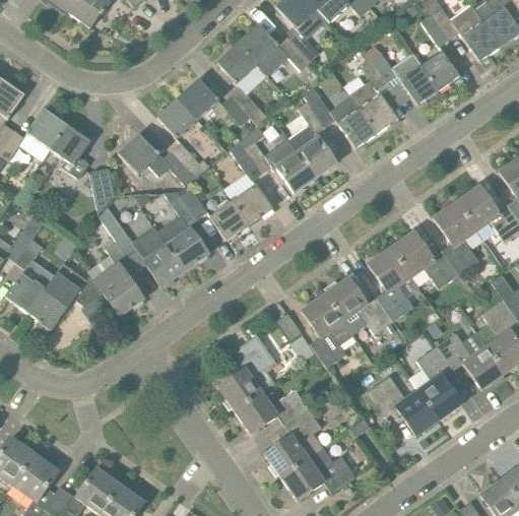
[(53,0),(68,11),(75,0),(53,0)]
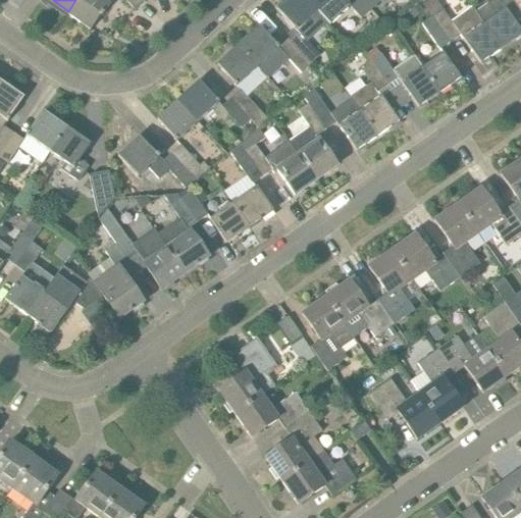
[(101,13),(110,0),(75,0),(68,11),(90,26),(90,27),(91,28),(100,12),(101,13)]
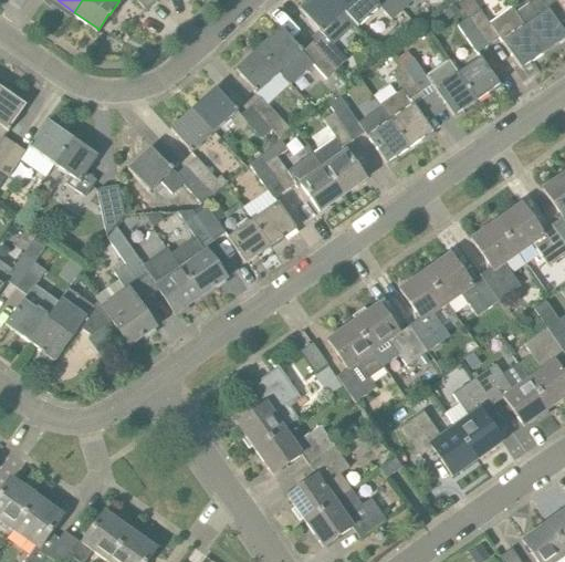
[(343,70),(352,61),(334,42),(356,21),(345,9),(337,0),(309,0),(301,7),(321,28),(311,35),(338,65),(339,64),(343,70)]
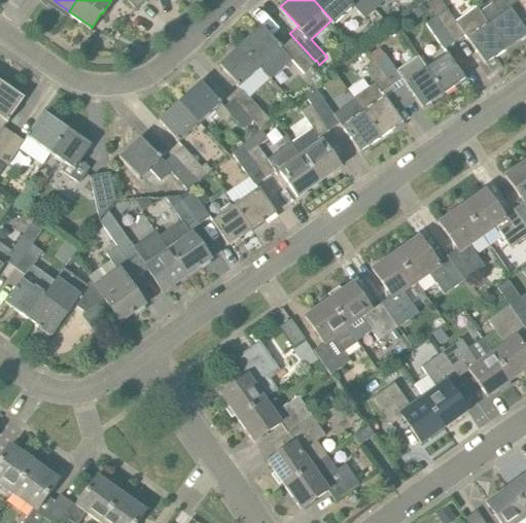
[(314,0),(321,8),(331,20),(352,1),(351,0),(314,0)]
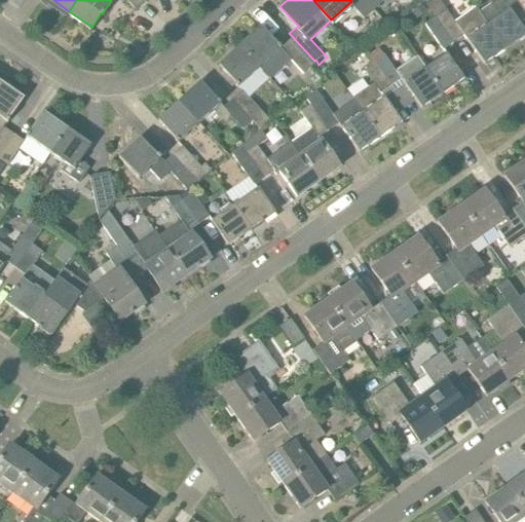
[(365,14),(375,6),(369,0),(350,0),(351,1),(365,14)]
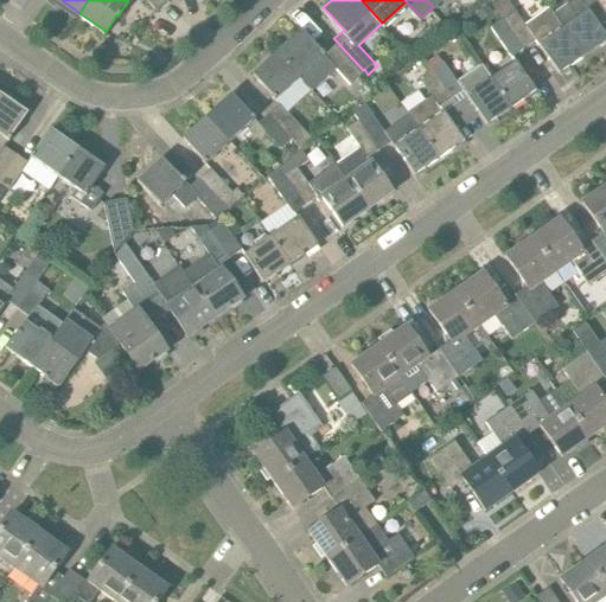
[(505,14),(518,6),(514,0),(498,0),(496,1),(505,14)]
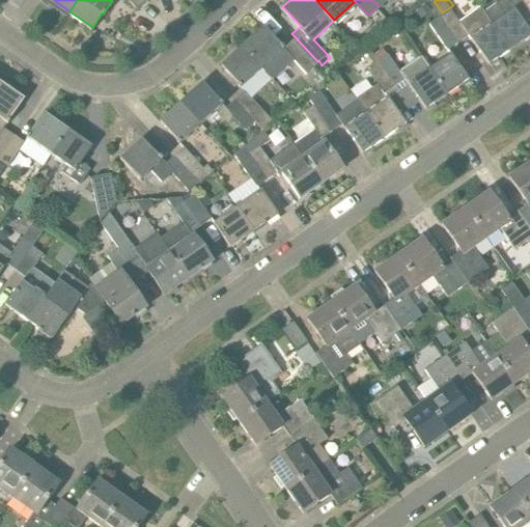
[(511,48),(529,34),(529,27),(512,2),(515,0),(500,0),(485,10),(511,48)]
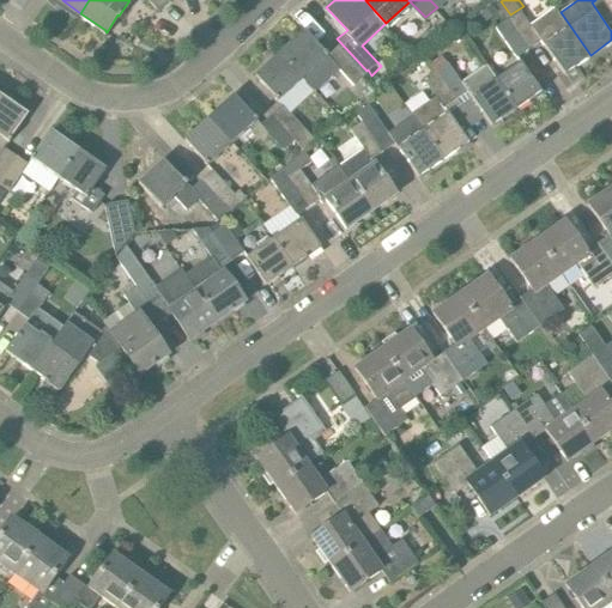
[(591,55),(561,12),(556,5),(532,23),(521,8),(509,18),(529,48),(543,38),(565,72),(591,55)]
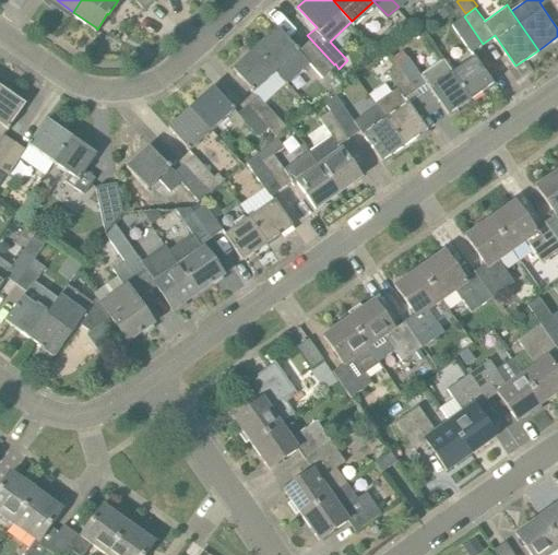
[(473,50),(483,44),(464,16),(453,23),(473,50)]
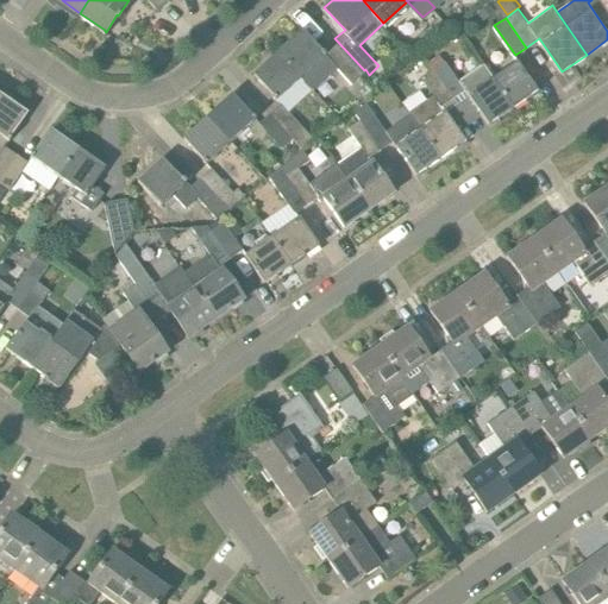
[(323,49),(304,27),(280,49),(309,81),(332,60),(352,82),(364,70),(334,38),(323,49)]
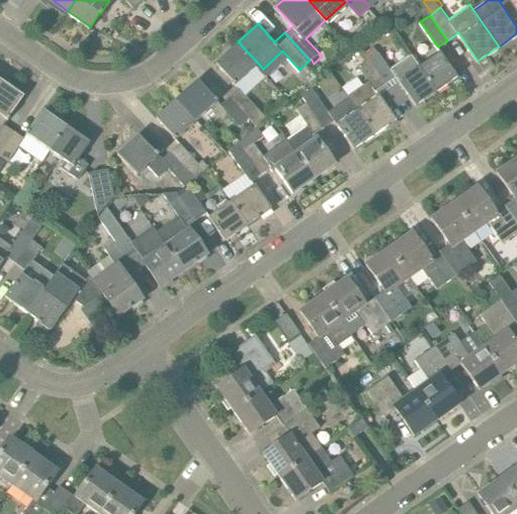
[(263,69),(238,41),(217,61),(235,83),(256,63),(262,70),(263,69)]
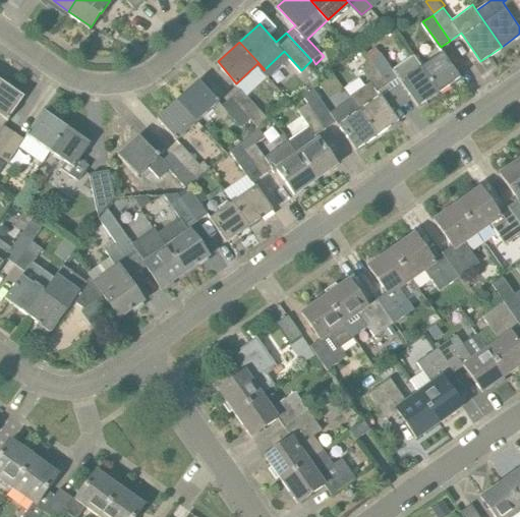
[(395,71),(381,50),(371,56),(389,82),(398,77),(400,79),(418,105),(440,89),(422,64),(422,65),(415,55),(395,71)]
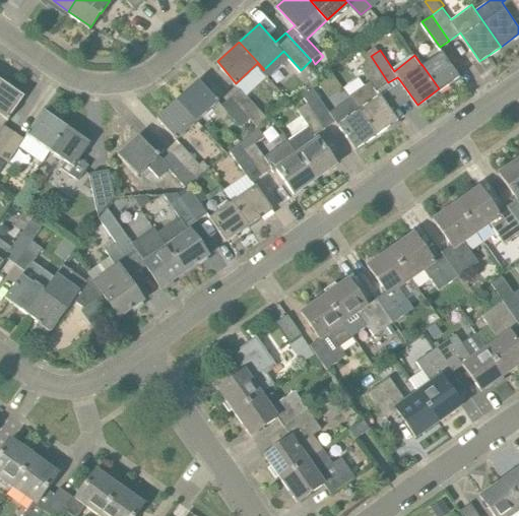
[(439,88),(459,74),(442,50),(422,64),(439,88)]
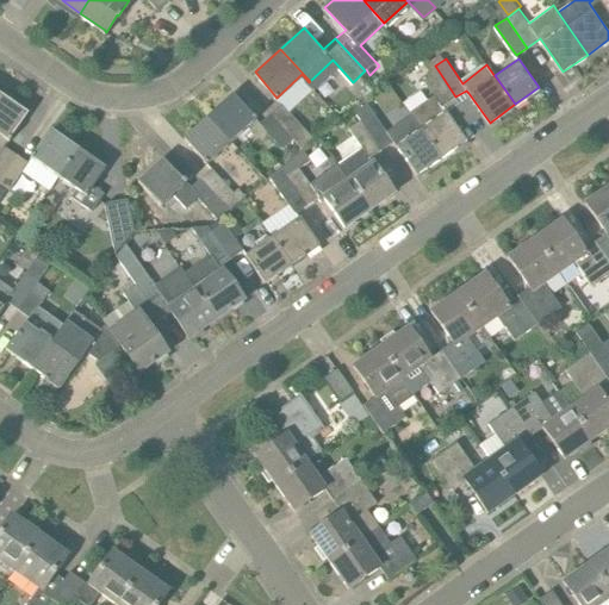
[(442,155),(466,138),(442,105),(455,97),(435,66),(422,75),(434,93),(410,110),(415,114),(442,155)]
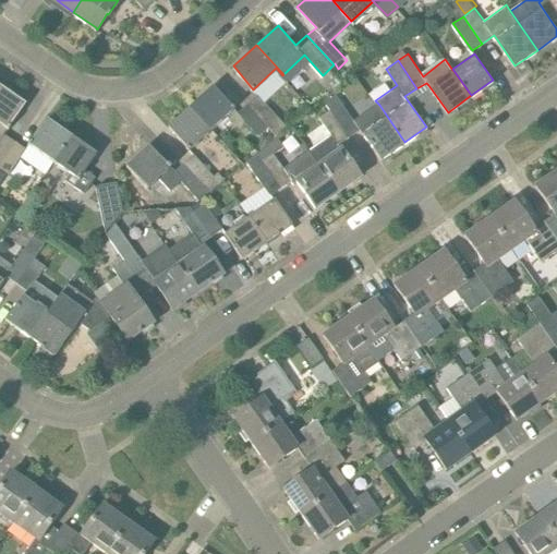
[(0,85),(0,121),(8,127),(25,101),(1,84),(0,85)]
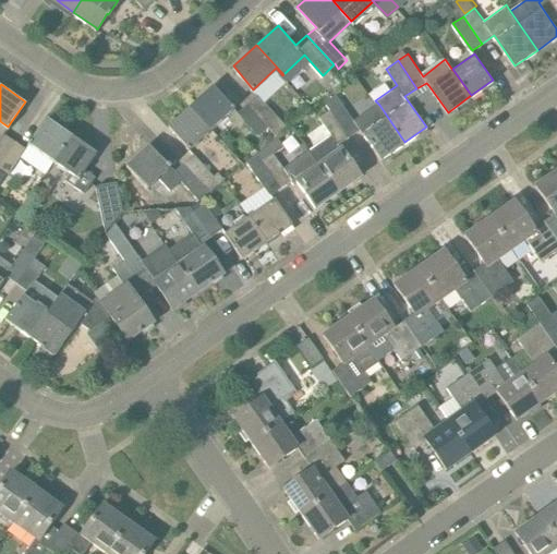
[(213,127),(234,107),(213,84),(192,103),(213,127)]
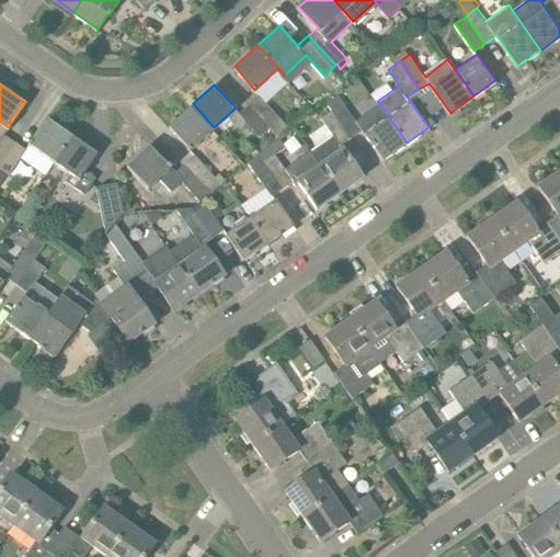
[(357,121),(335,90),(324,99),(331,109),(350,137),(362,129),(384,159),(407,143),(381,105),(357,121)]
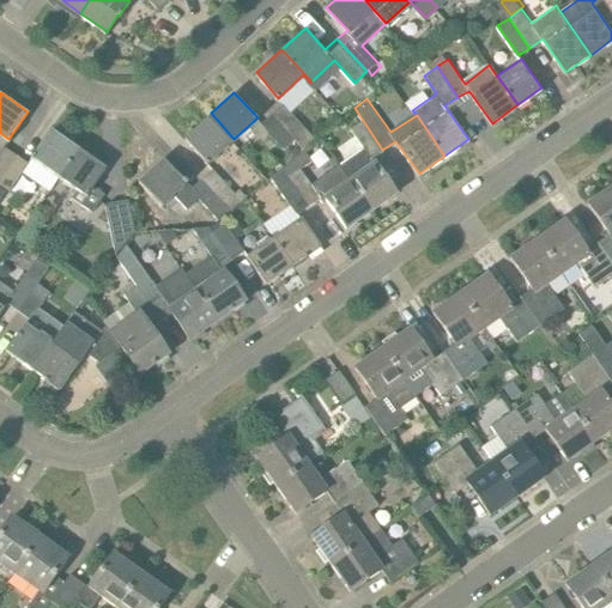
[(313,133),(284,102),(273,111),(295,137),(306,147),(323,131),(320,126),(313,133)]
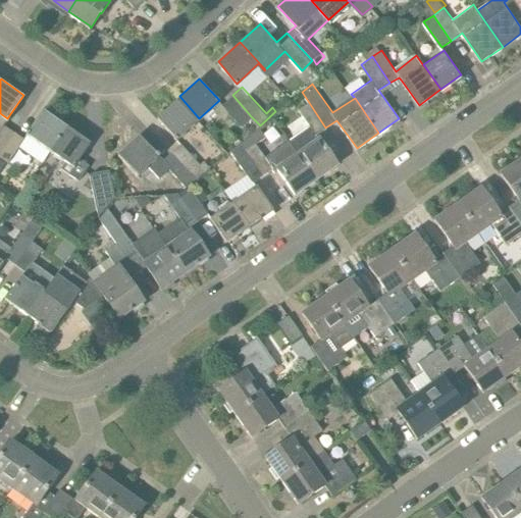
[(242,125),(251,116),(232,95),(222,104),(242,125)]
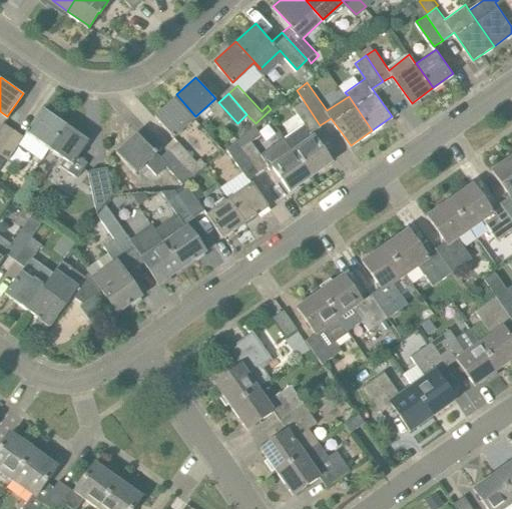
[(195,116),(176,94),(154,114),(173,136),(195,116)]
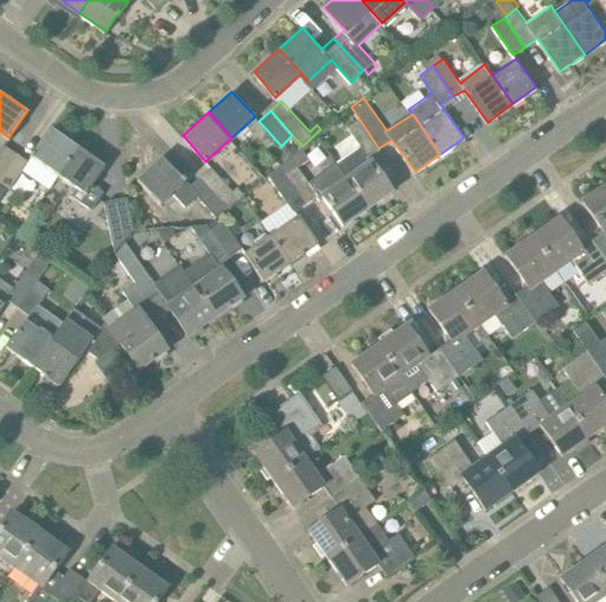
[(368,203),(389,187),(368,155),(378,148),(358,117),(348,126),(361,145),(338,160),(349,177),(368,203)]
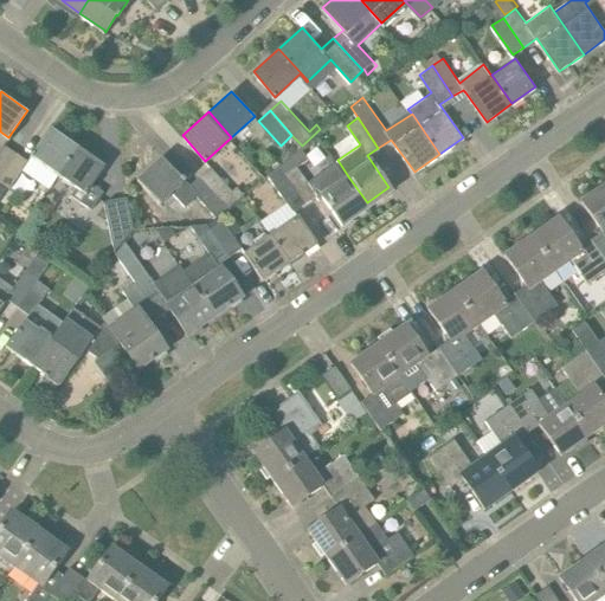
[(24,142),(18,152),(27,159),(31,154),(59,174),(79,146),(51,125),(34,150),(24,142)]
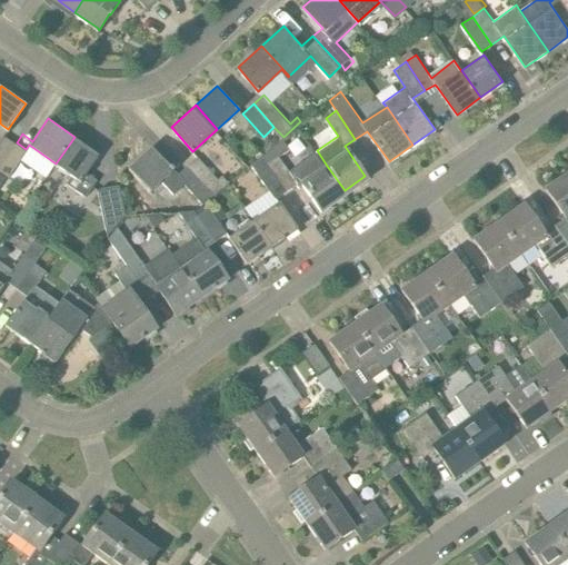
[(0,165),(17,142),(3,134),(0,138),(0,165)]
